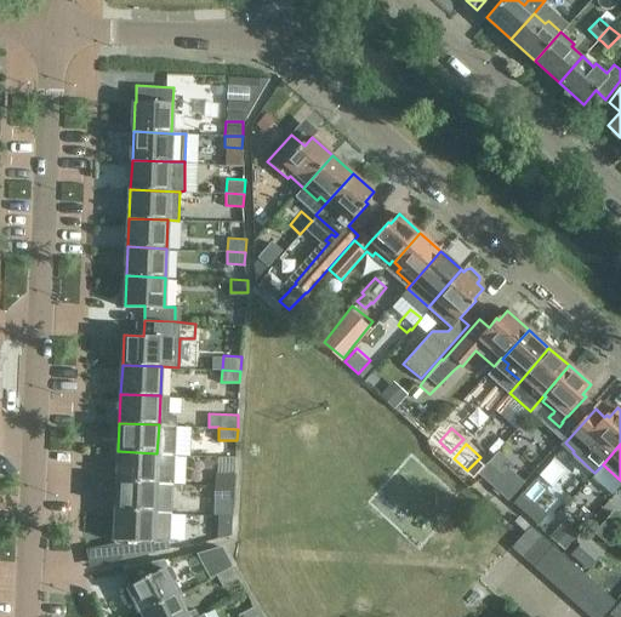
[(157,453),(118,451),(117,480),(174,484),(174,483),(155,481),(157,453)]
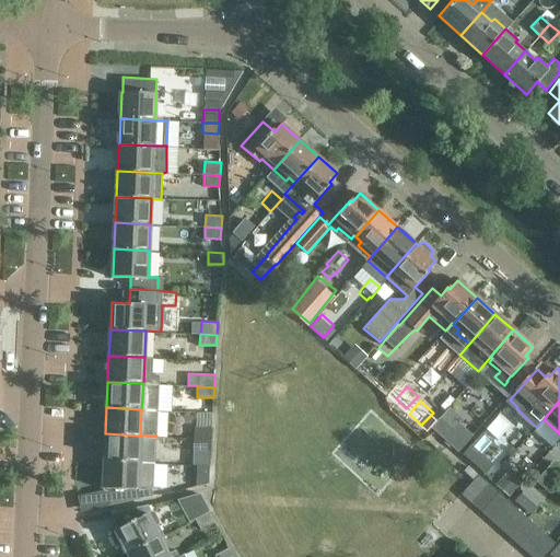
[(488,425),(499,433),(510,420),(499,412),(488,425)]
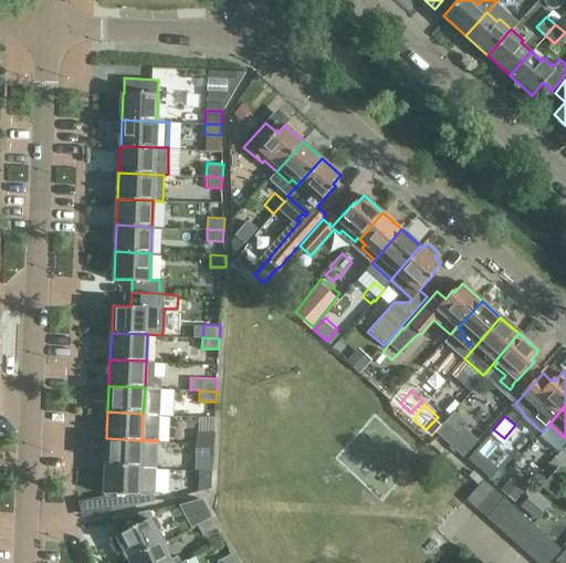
[(463,456),(479,438),(464,426),(458,433),(444,420),(435,430),(463,456)]
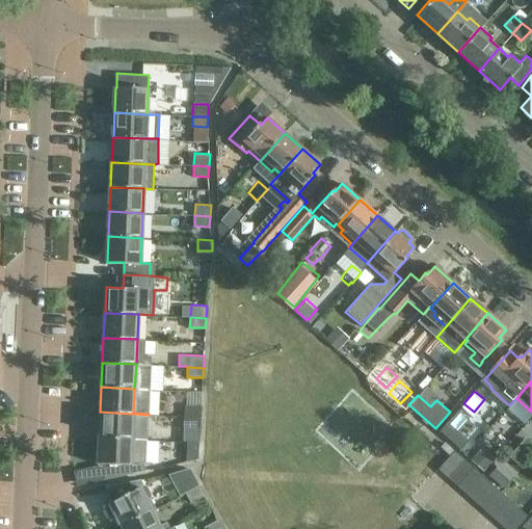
[(201,417),(202,404),(184,404),(184,416),(201,417)]
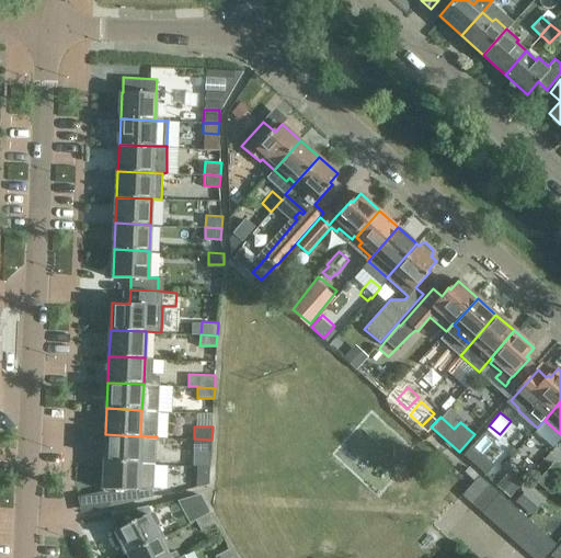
[(157,437),(105,434),(104,460),(155,464),(155,463),(156,463),(157,437)]
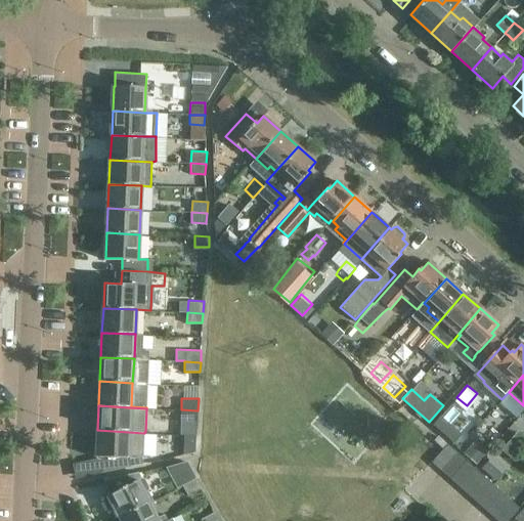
[(198,410),(181,409),(180,420),(197,421),(198,410)]
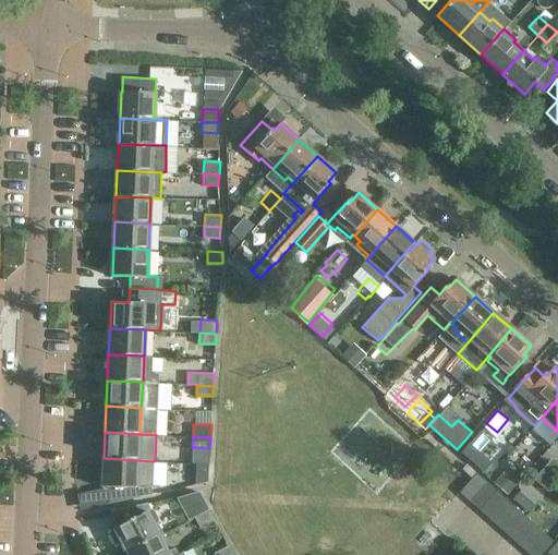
[(474,467),(489,470),(493,455),(472,449),(469,462),(475,463),(474,467)]
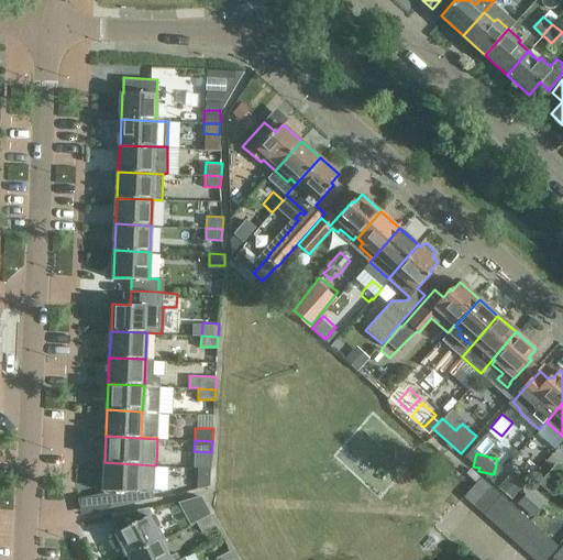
[(155,465),(105,462),(102,490),(106,490),(110,507),(154,496),(152,490),(154,489),(155,465)]
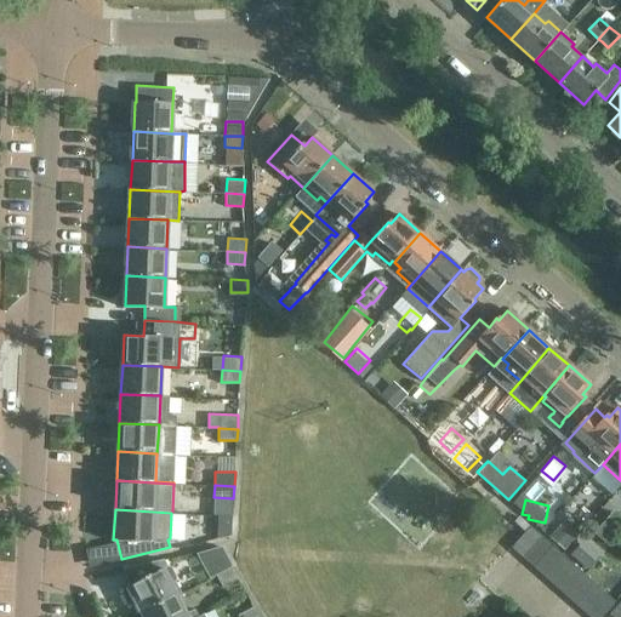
[(220,513),(218,536),(231,533),(232,514),(220,513)]
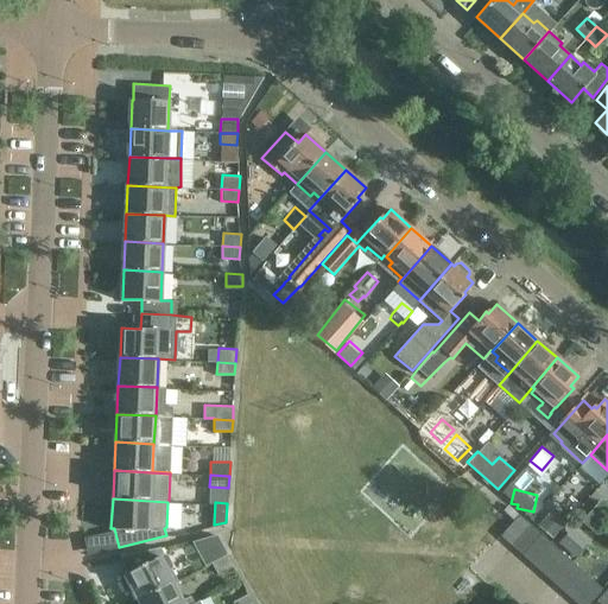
[(552,534),(567,520),(553,506),(538,519),(552,534)]
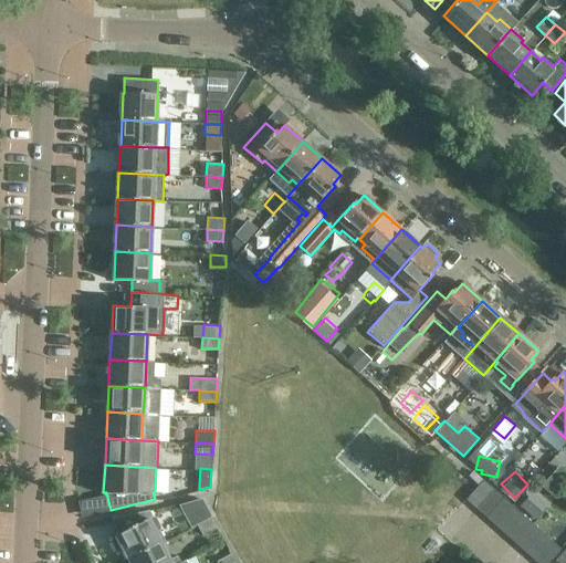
[(468,499),(478,508),(493,489),(483,480),(468,499)]
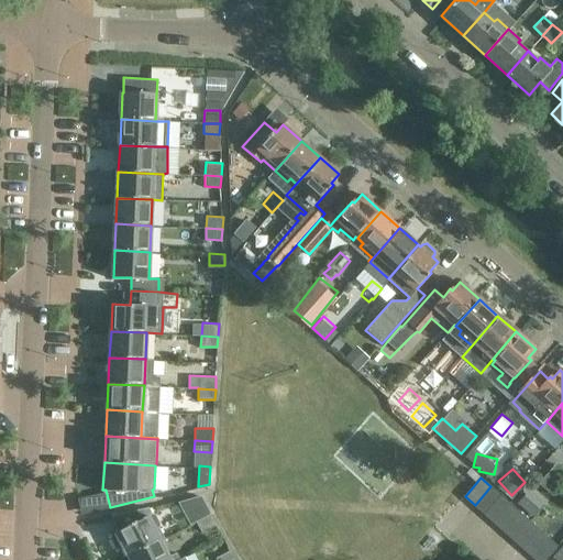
[(490,486),(475,505),(485,514),(500,495),(490,486)]
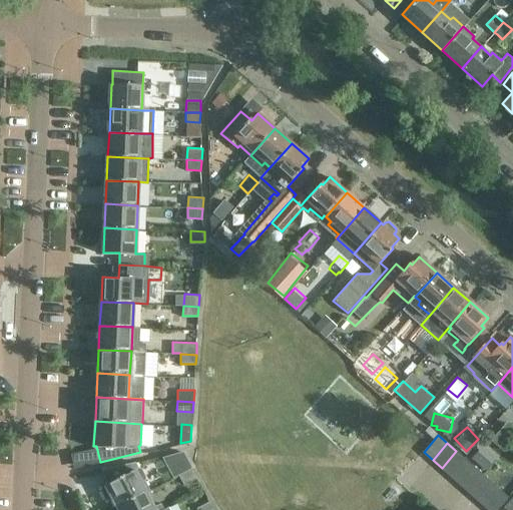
[(485,466),(496,457),(484,443),(473,452),(485,466)]
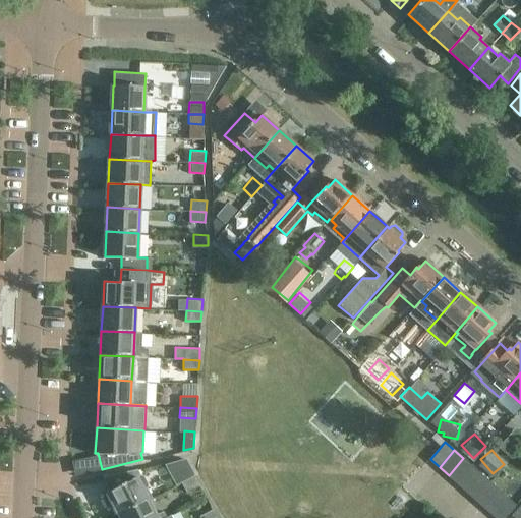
[(463,458),(449,475),(458,483),(472,466),(463,458)]
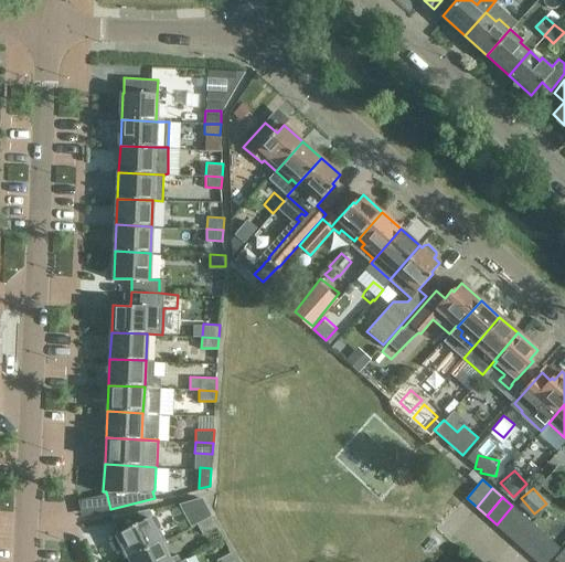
[(212,516),(205,505),(191,512),(196,522),(212,516)]
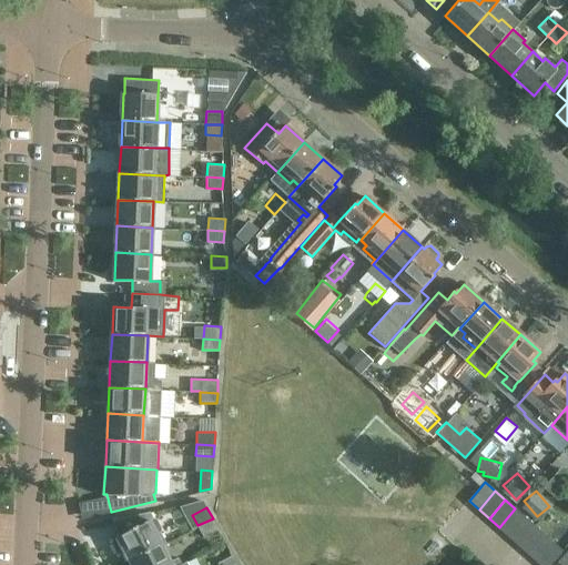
[(515,508),(499,527),(508,535),(525,517),(515,508)]
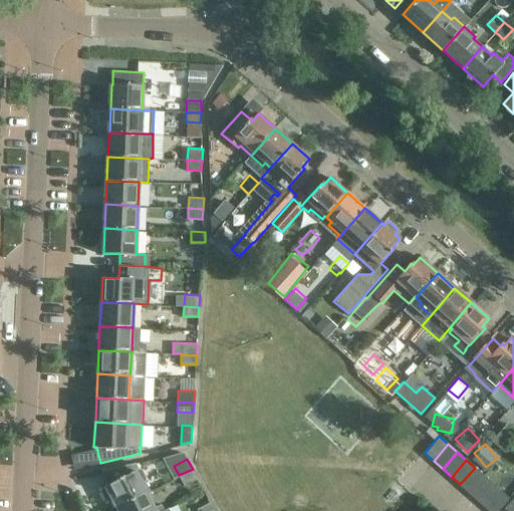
[(475,468),(460,484),(469,492),(484,475),(475,468)]
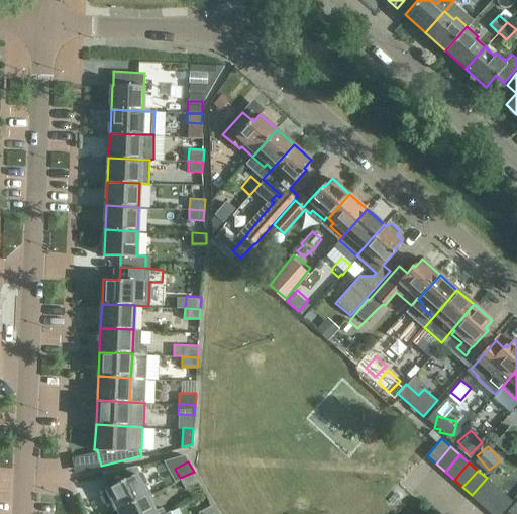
[(194,472),(180,478),(185,488),(198,481),(194,472)]
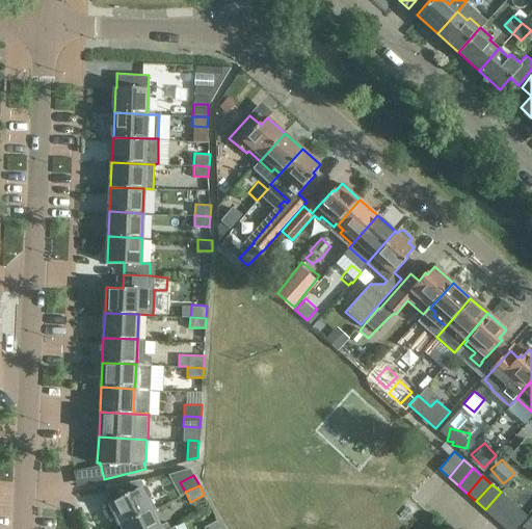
[(109,502),(122,525),(152,509),(140,486),(109,502)]
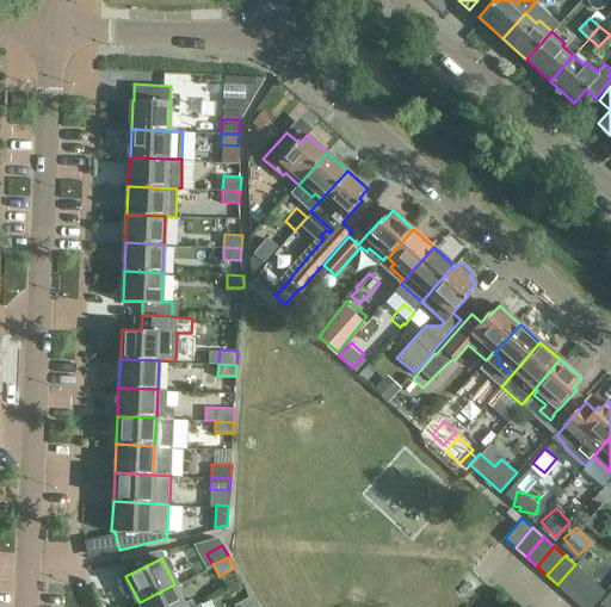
[(585,574),(575,565),(557,584),(567,593),(585,574)]
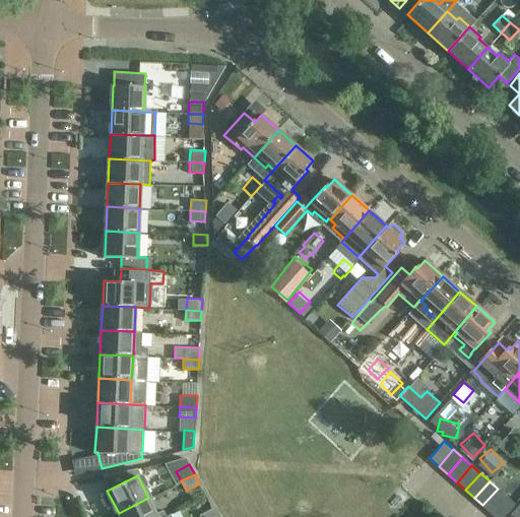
[(498,489),(482,505),(491,512),(506,496),(498,489)]
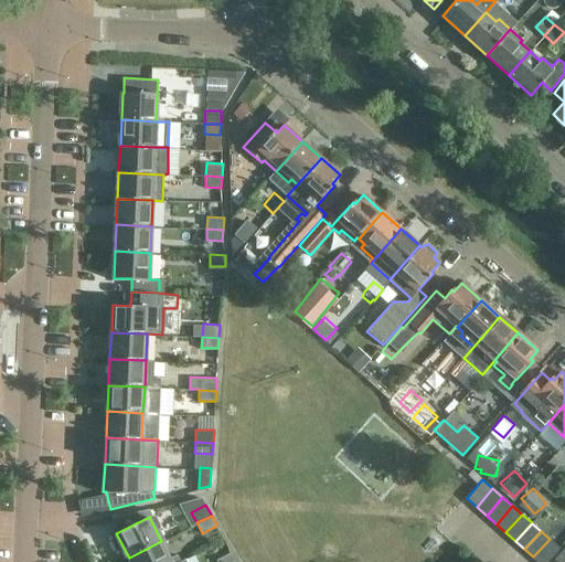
[(550,539),(533,557),(539,561),(547,561),(561,549),(550,539)]
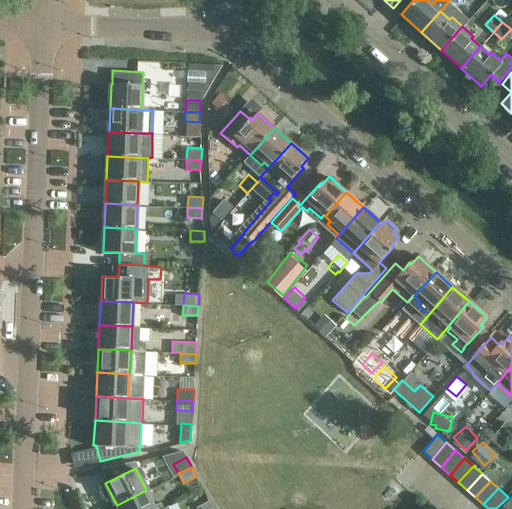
[(146,490),(117,505),(118,508),(159,508),(164,507),(160,501),(153,505),(146,490)]
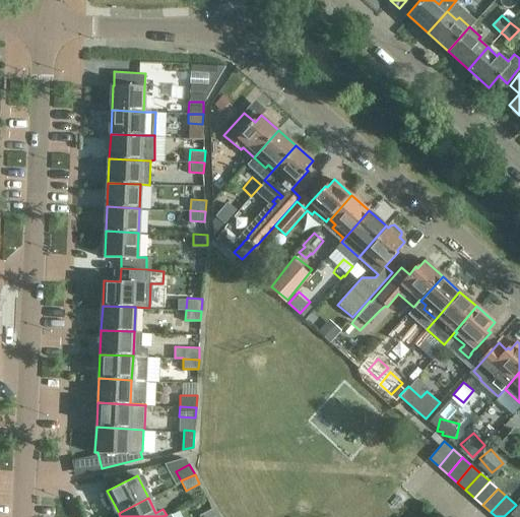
[(510,513),(510,514),(513,516),(519,516),(519,508),(517,506),(510,513)]
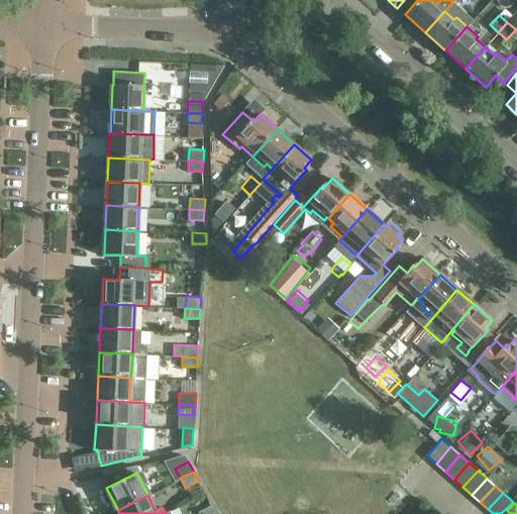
[(215,513),(216,513),(211,504),(198,511),(199,513),(215,513)]
